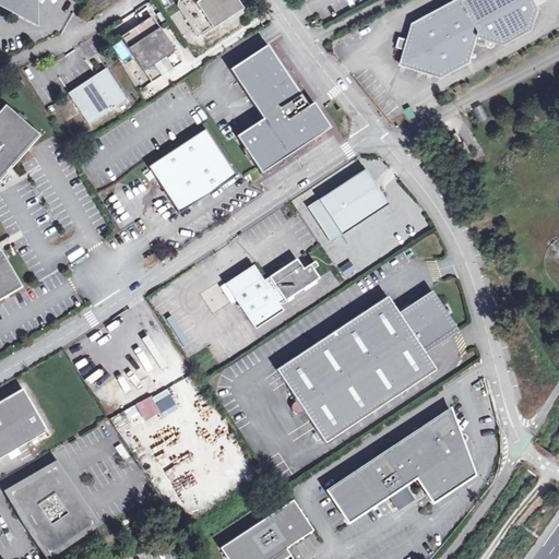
[(0,0),(0,4),(31,21),(31,0),(0,0)]
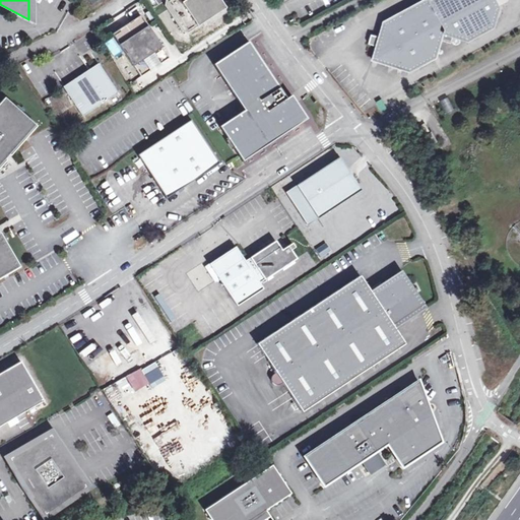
[(166,0),(166,5),(182,29),(190,30),(225,7),(220,0),(166,0)]
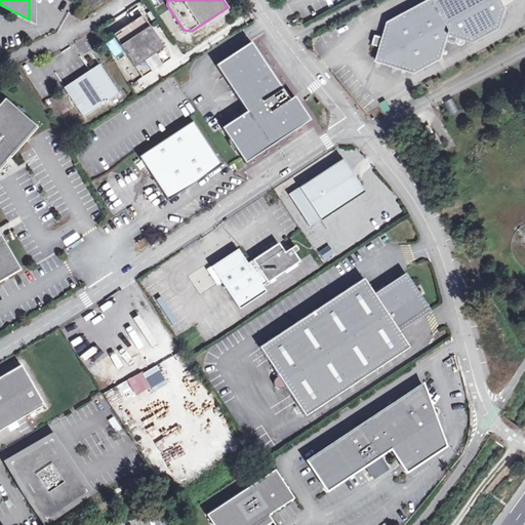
[(450,28),(437,3),(426,0),(425,0),(413,6),(409,16),(401,14),(398,25),(389,22),(377,61),(415,72),(418,62),(429,65),(432,54),(442,57),(447,38),(450,28)]
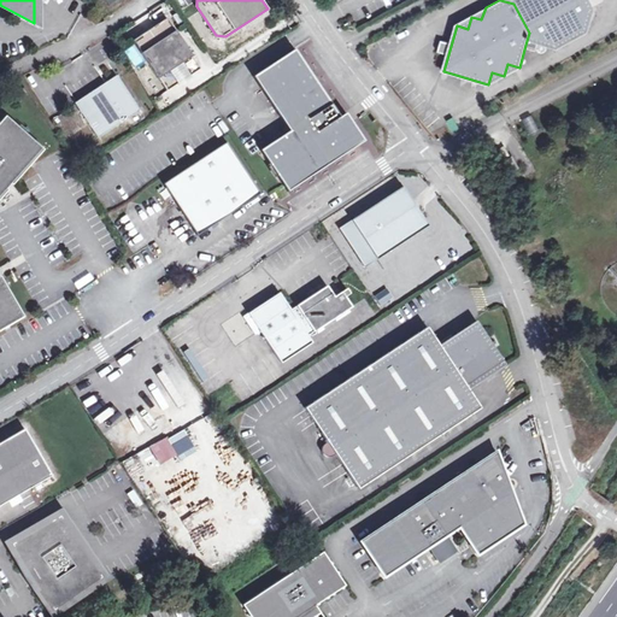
[(521,0),(513,4),(529,33),(526,45),(538,48),(540,39),(558,45),(562,31),(575,23),(588,28),(592,15),(597,4),(593,0),(521,0)]
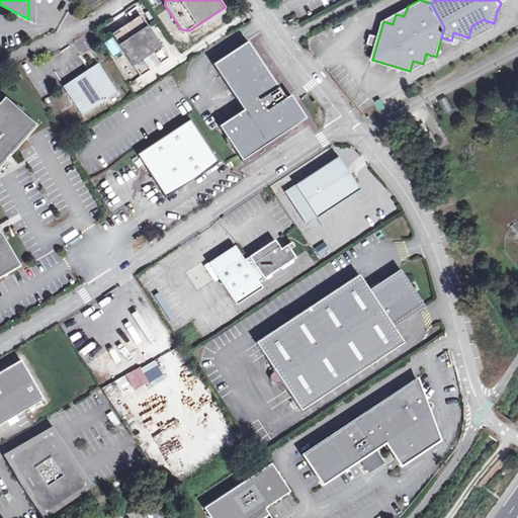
[(140,15),(111,33),(141,76),(168,58),(140,15)]
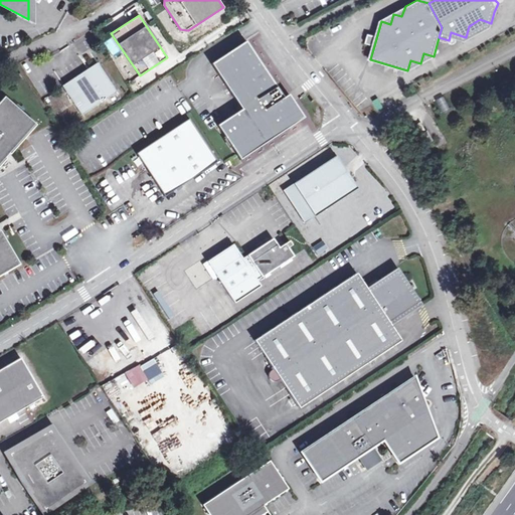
[(218,125),(240,160),(300,121),(285,97),(246,40),(212,63),(242,109),(218,125)]
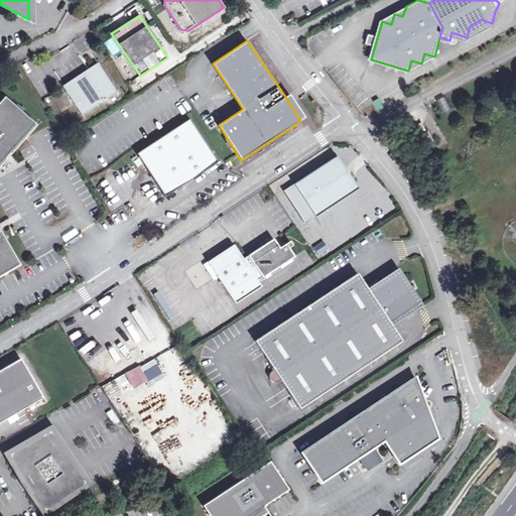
[(69,86),(67,82),(62,84),(83,114),(117,92),(98,61),(91,67),(94,70),(86,75),(84,71),(77,76),(79,80),(69,86)]
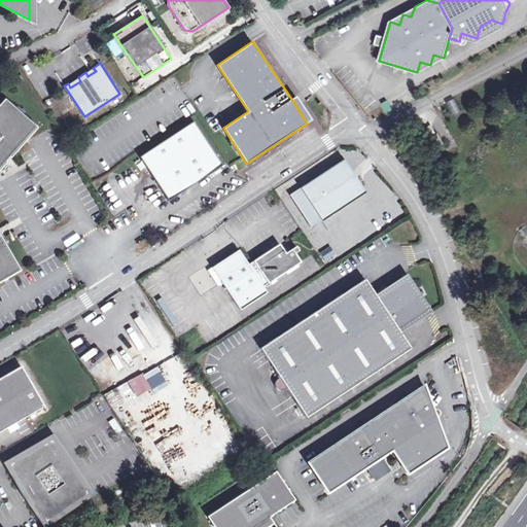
[(93,68),(85,72),(88,76),(96,71),(93,68)]
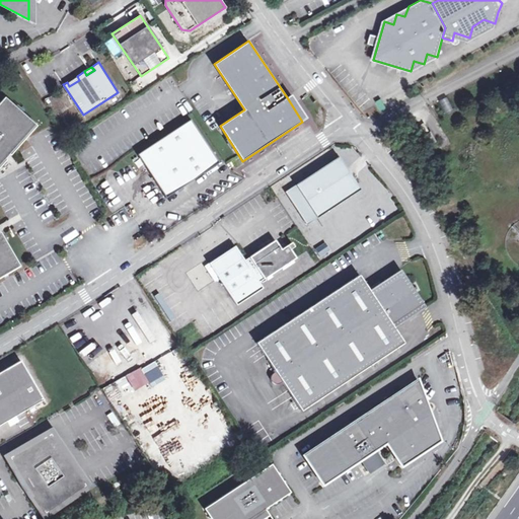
[(77,76),(67,82),(69,86),(79,80),(77,76)]
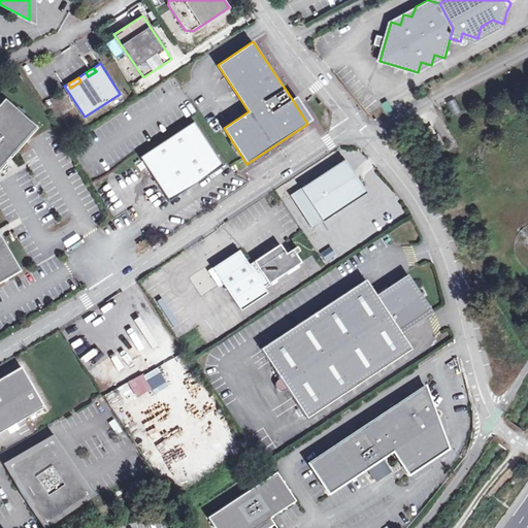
[(297,96),(292,99),(307,124),(312,121),(297,96)]
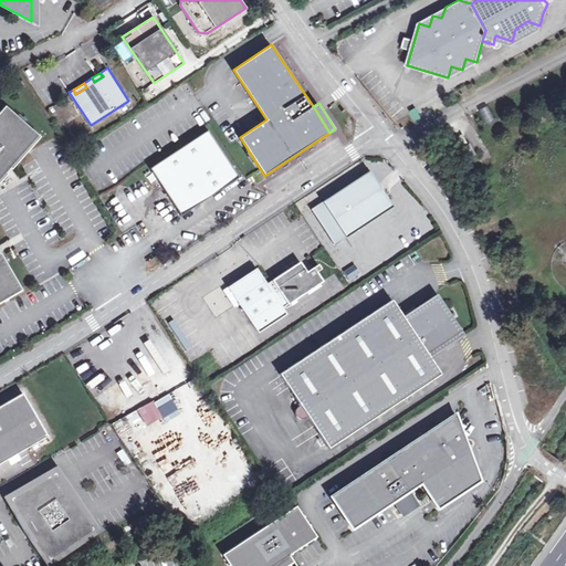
[(477,109),(486,123),(494,116),(484,104),(477,109)]
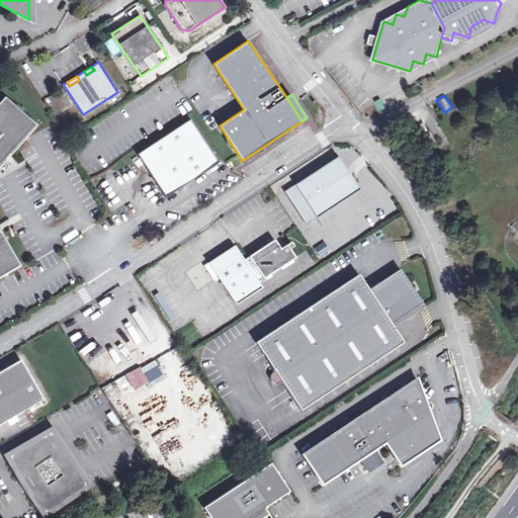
[(0,164),(5,158),(4,157),(8,154),(9,155),(35,124),(3,96),(0,99),(0,164)]
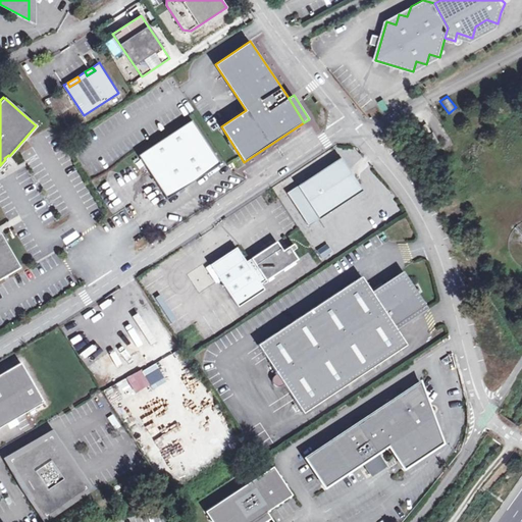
[(220,163),(191,118),(138,155),(141,159),(148,169),(167,199),(220,163)]
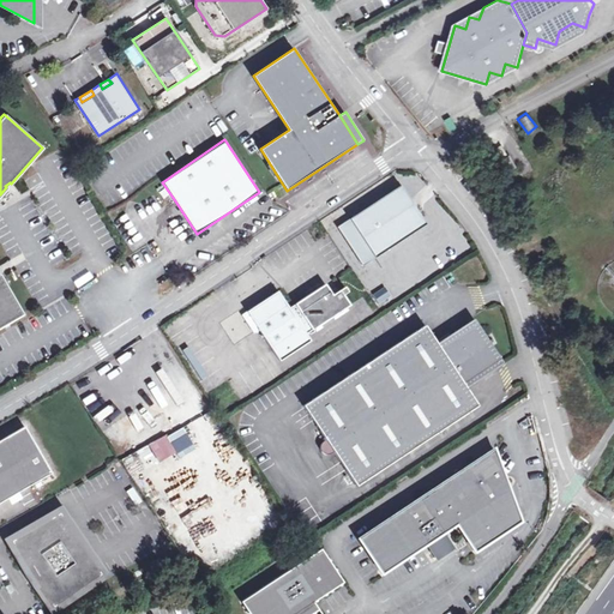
[(511,155),(505,158),(511,169),(518,166),(511,155)]
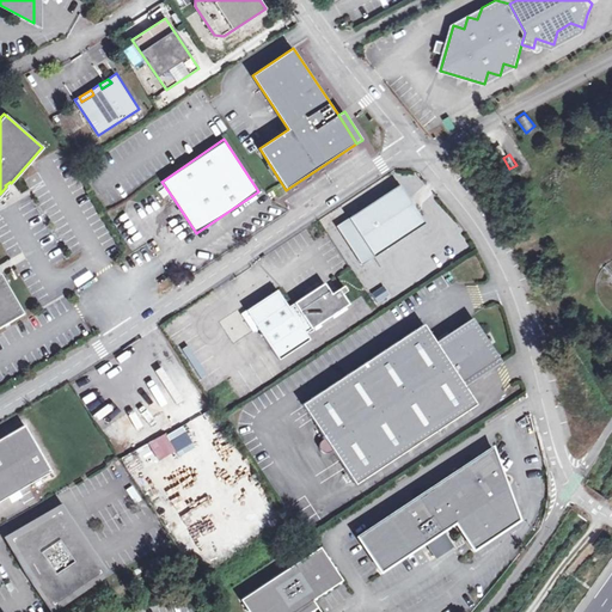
[(399,184),(349,218),(373,255),(424,222),(399,184)]
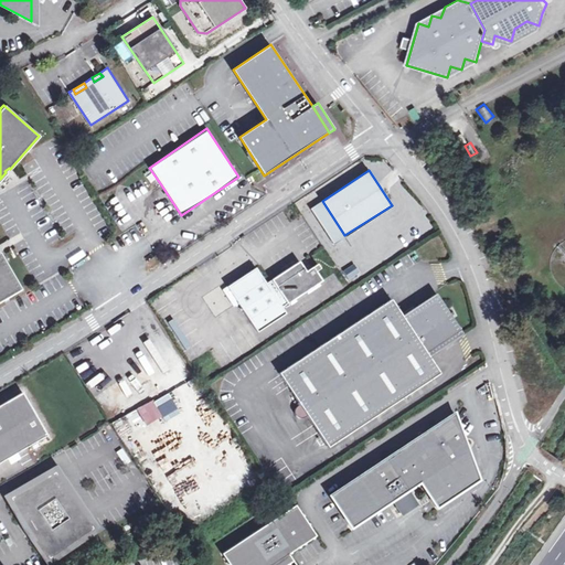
[(344,235),(322,201),(311,209),(333,243),(344,235)]
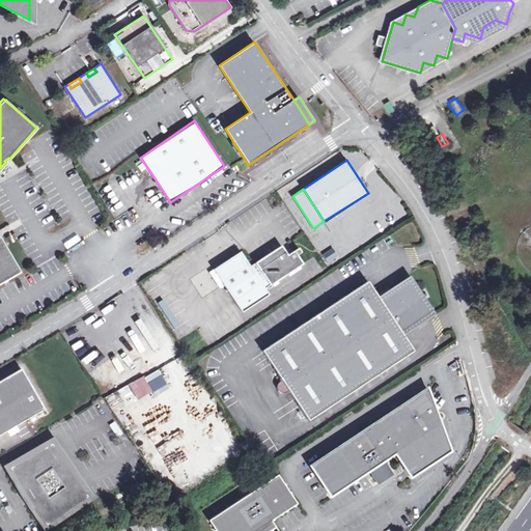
[(521,236),(520,239),(519,241),(518,243),(518,246),(518,250),(518,255),(520,260),(521,262),(524,267),(528,270),(530,271),(530,226),(530,227),(526,230),(524,232),(522,234),(521,236)]
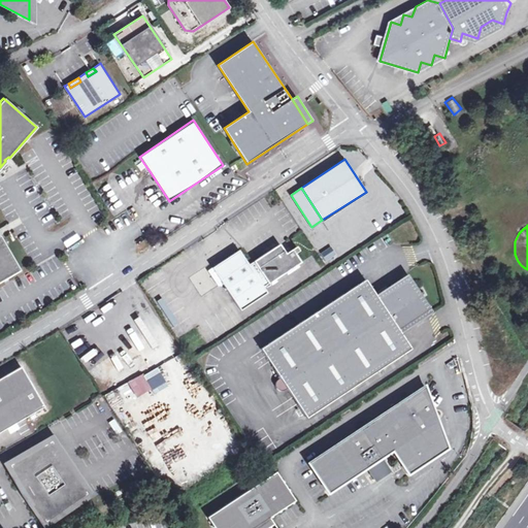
[(0,279),(20,269),(0,235),(0,279)]
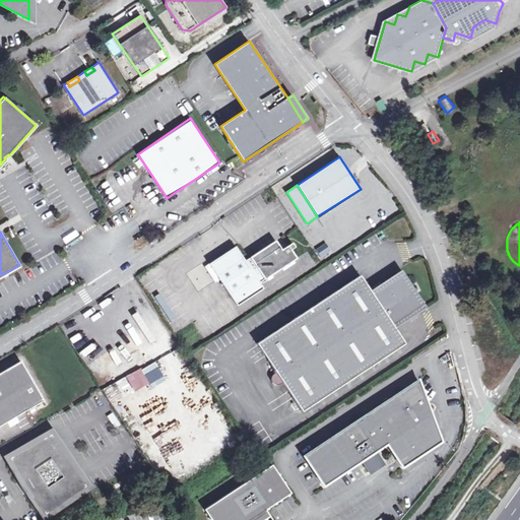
[(282,249),(276,240),(250,257),(245,260),(236,246),(209,263),(238,305),(264,287),(260,282),(265,278),(265,279),(297,258),(291,249),(296,247),(293,242),(282,249)]
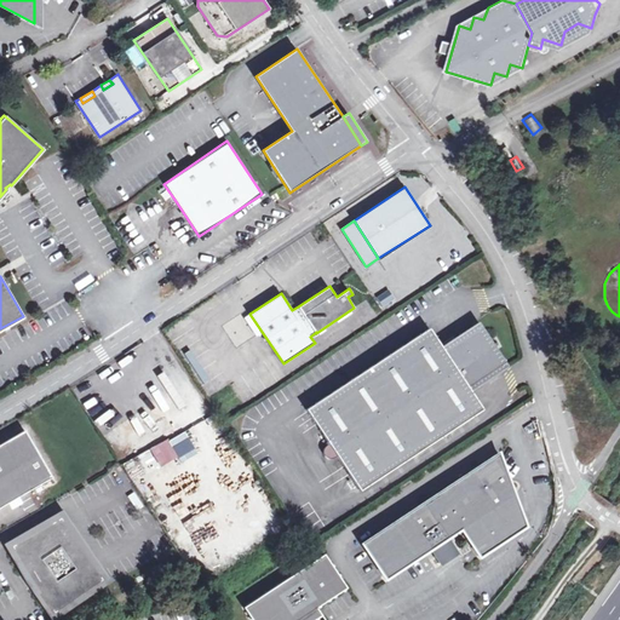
[(323,446),(322,447),(322,449),(322,451),(322,452),(323,454),(325,455),(326,457),(327,457),(328,458),(329,458),(332,458),(333,458),(334,457),(336,457),(337,455),(360,489),(481,411),(466,389),(478,382),(480,384),(486,380),(484,378),(504,365),(493,354),(492,355),(478,327),(442,351),(429,328),(306,407),(328,442),(327,442),(326,443),(325,445),(323,446)]
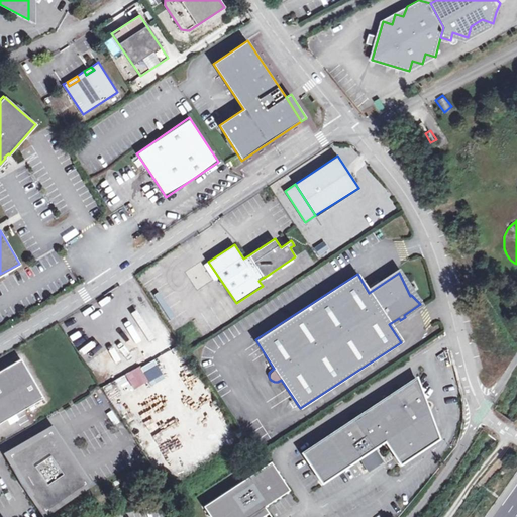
[(0,371),(0,424),(42,400),(20,359),(0,371)]
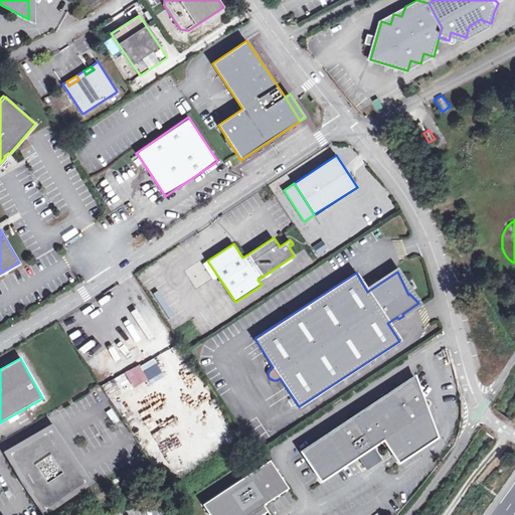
[(299,453),(319,482),(356,458),(363,469),(377,459),(370,448),(381,440),(396,463),(435,438),(424,410),(418,415),(413,407),(421,401),(412,377),(299,453)]
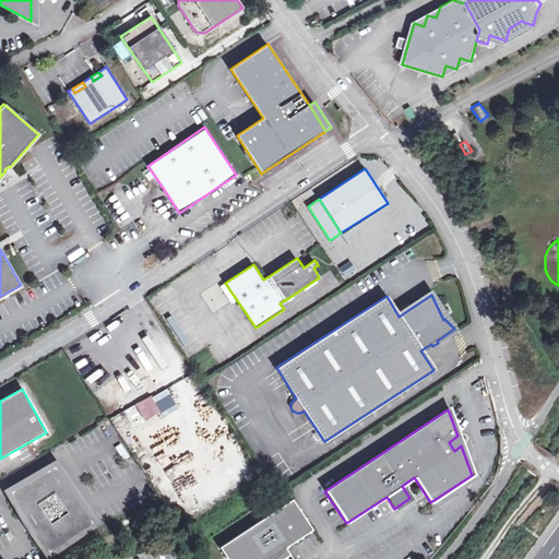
[(458,436),(449,442),(454,451),(461,445),(458,436)]
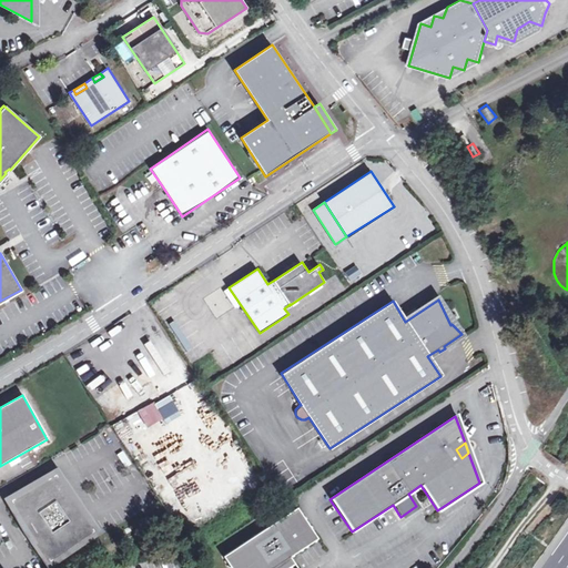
[(56,470),(7,500),(23,526),(29,523),(34,533),(30,536),(48,565),(97,536),(56,470)]
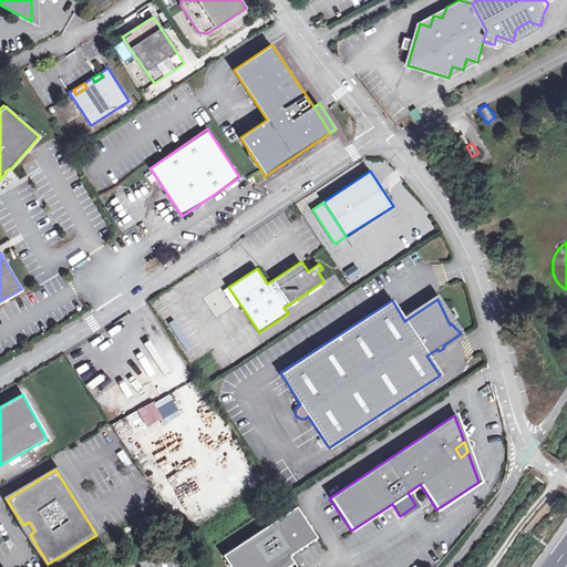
[(227,566),(287,566),(294,563),(288,556),(316,538),(295,507),(220,556),(227,566)]
